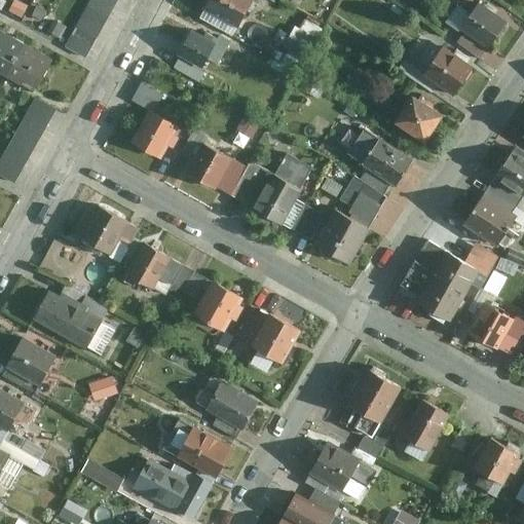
[(86,57),(117,0),(90,0),(66,45),(86,57)]
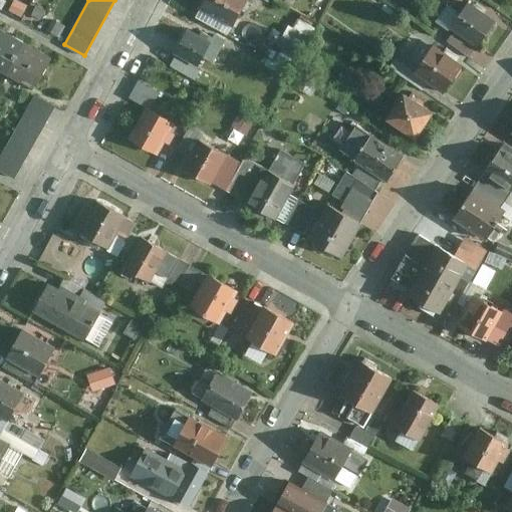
[(202,0),(198,10),(231,27),(245,0),(202,0)]
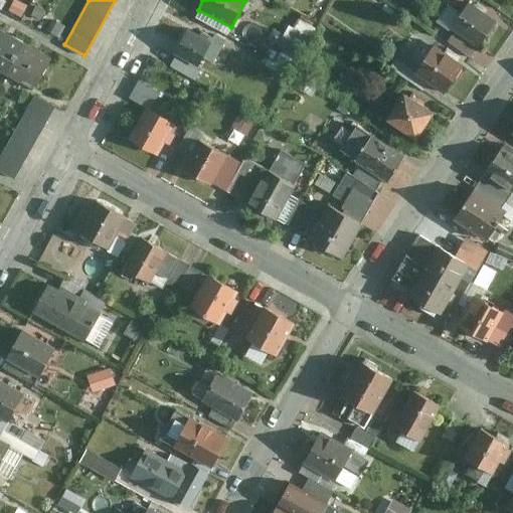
[(452,32),(477,49),(495,22),(466,3),(449,30),(452,32)]
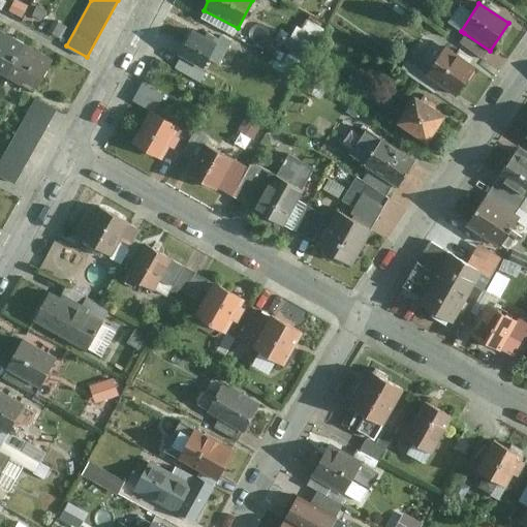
[(26,42),(0,27),(0,69),(8,74),(26,42)]
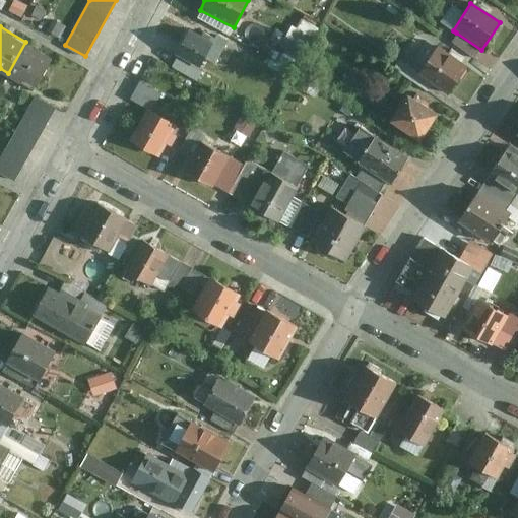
[(475,59),(481,50),(456,33),(450,43),(475,59)]
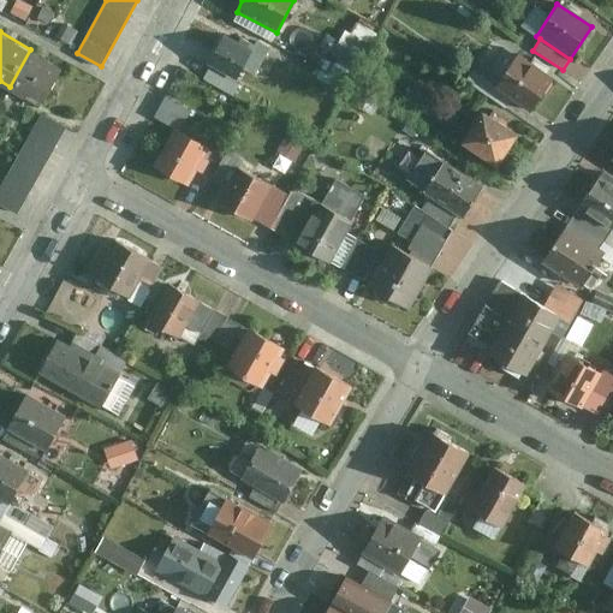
[(236,81),(250,55),(222,40),(208,65),(236,81)]
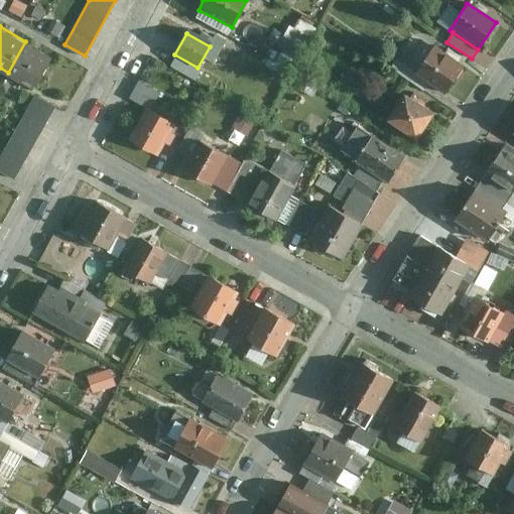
[(25,41),(8,73),(36,88),(53,57),(25,41)]
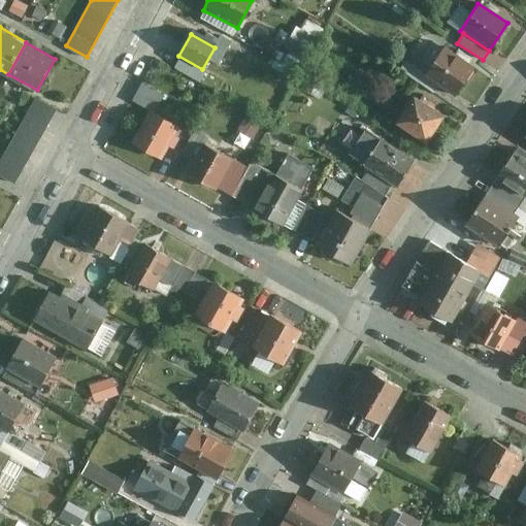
[(423,74),(454,97),(473,71),(441,48),(423,74)]
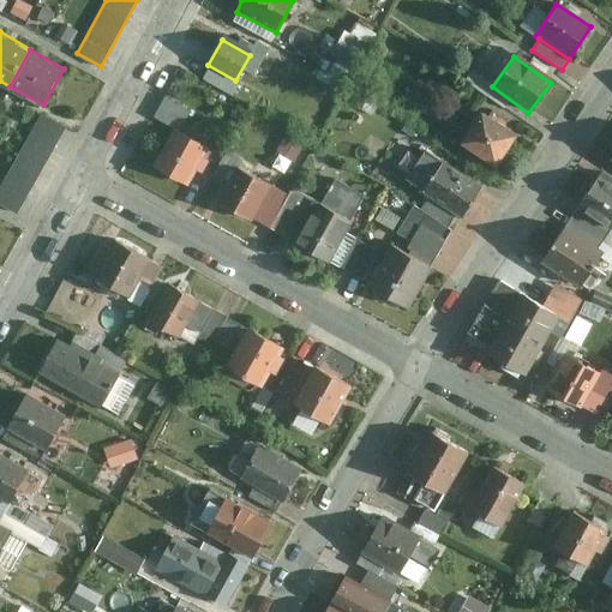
[(237,84),(207,69),(201,81),(231,96),(237,84)]
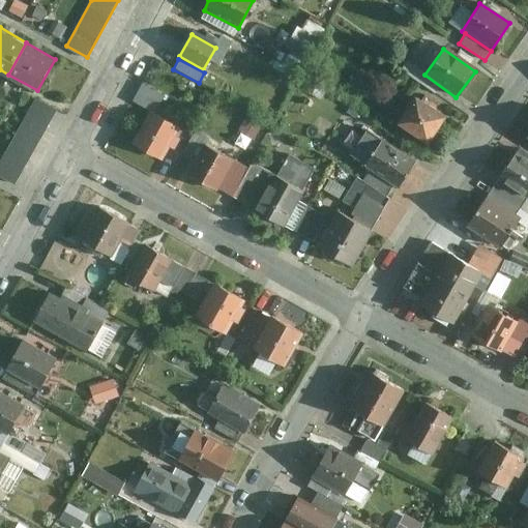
[(427,141),(446,113),(415,92),(396,120),(427,141)]
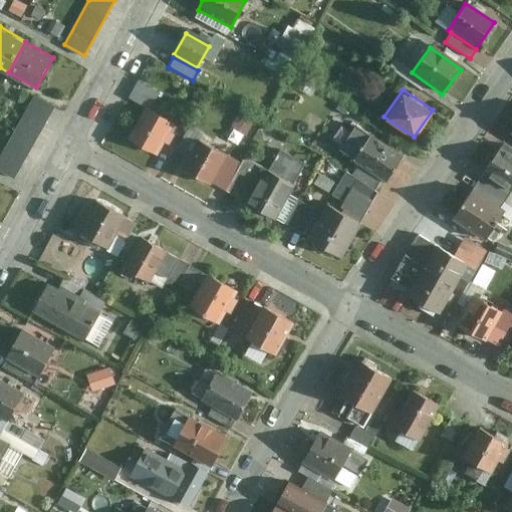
[(0,170),(15,179),(56,106),(36,95),(0,159),(0,170)]
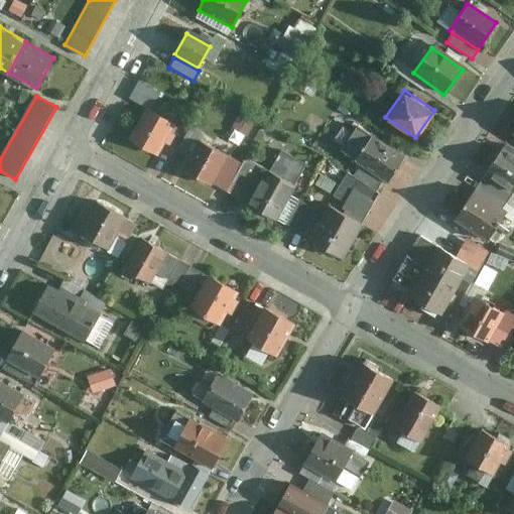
[(128,141),(155,155),(171,126),(144,111),(128,141)]
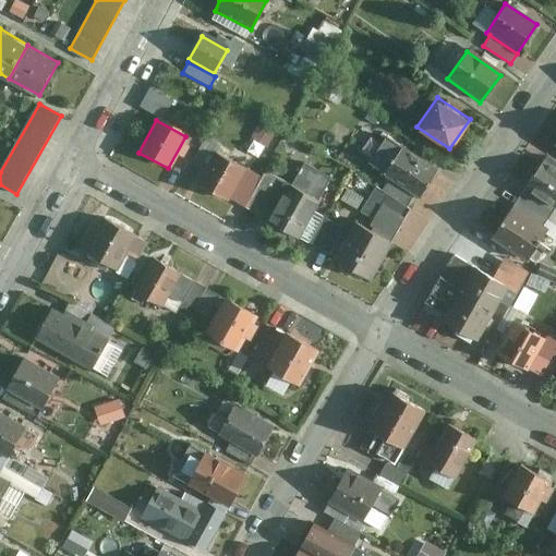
[(250,150),(265,158),(278,129),(264,121),(250,150)]
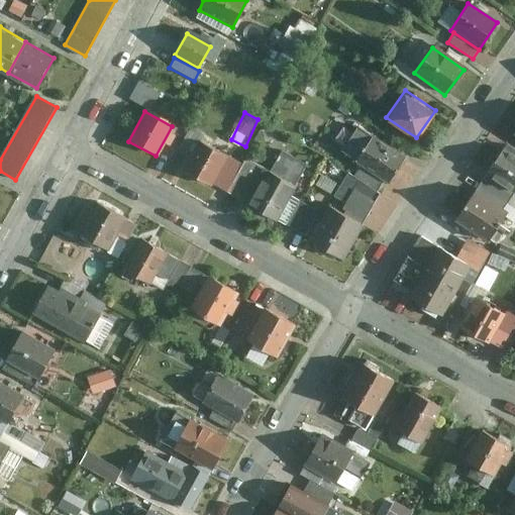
[(383,181),(388,184),(404,159),(356,127),(340,152),(359,165),(383,181)]
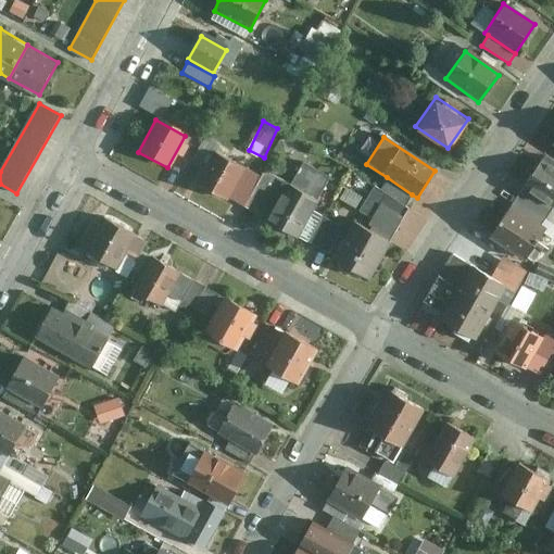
[(213,153),(196,186),(225,201),(226,199),(242,168),(213,153)]
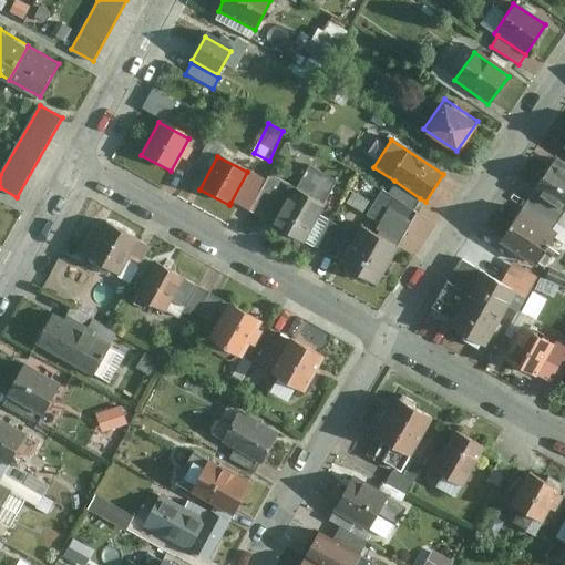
[(564,162),(556,156),(551,163),(564,172),(564,162)]
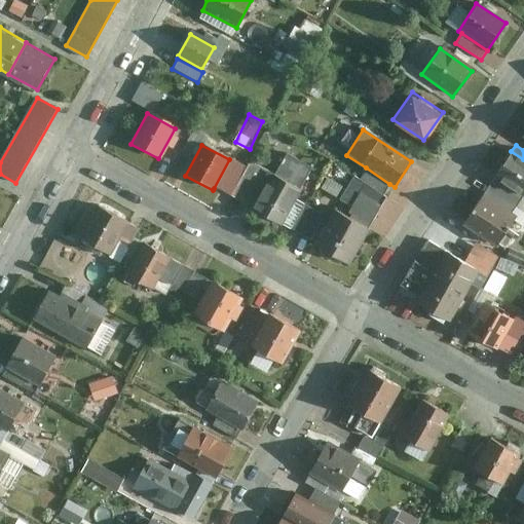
[(523,159),(511,151),(494,177),(523,195),(523,193),(523,159)]
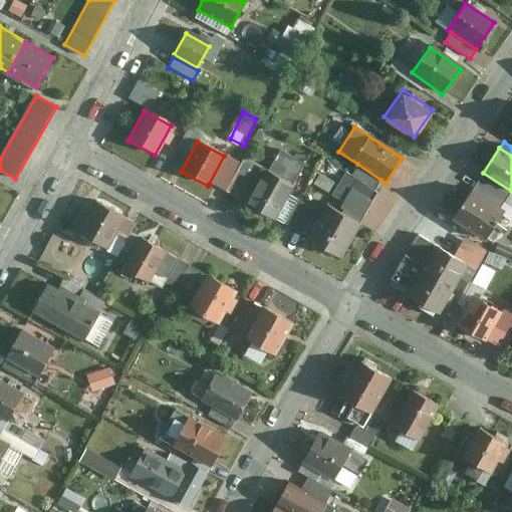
[(246,206),(273,221),(304,165),(277,150),(266,169),(247,204),(246,206)]
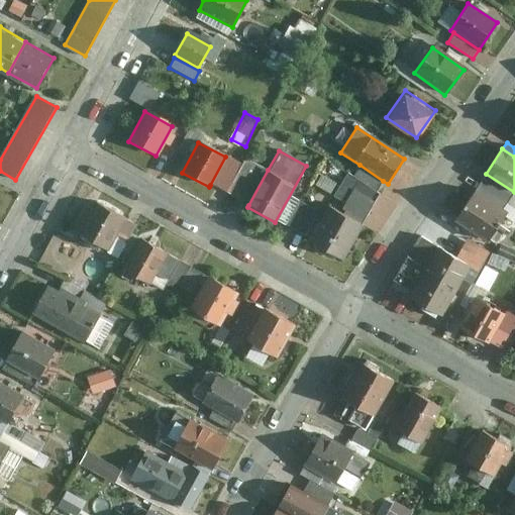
[(240,164),(225,157),(210,185),(225,193),(240,164)]
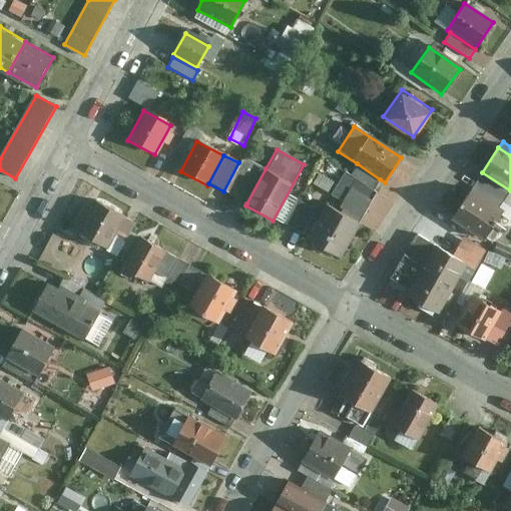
[(241,156),(238,162),(223,191),(246,203),(266,168),(241,156)]
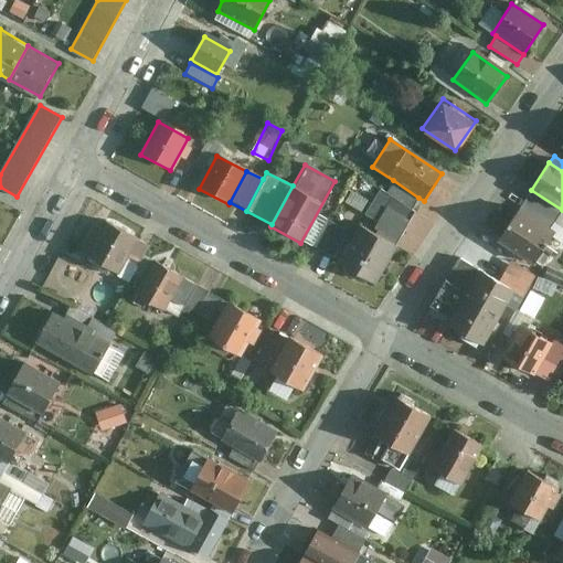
[(384,193),(410,210),(418,198),(393,180),(384,193)]
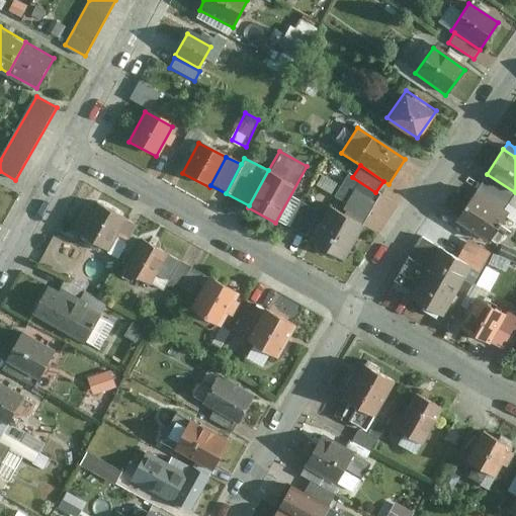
[(328,253),(342,261),(378,194),(375,192),(352,177),(348,174),(333,196),(344,203),(338,212),(331,208),(326,217),(322,225),(311,244),(313,245),(314,247),(316,250),(317,252),(320,253),(323,254),(325,254),(328,253)]
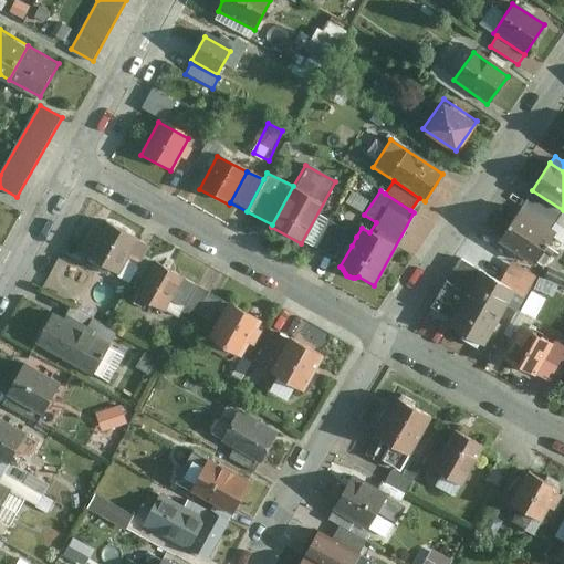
[(563,210),(532,190),(525,201),(555,221),(563,210)]
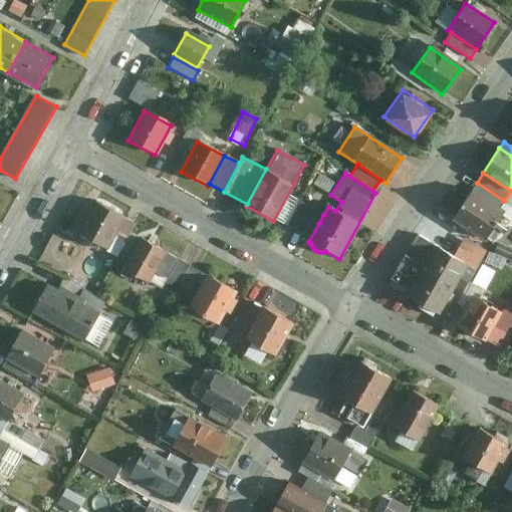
[(472,192),(453,220),(484,241),(503,212),(472,192)]
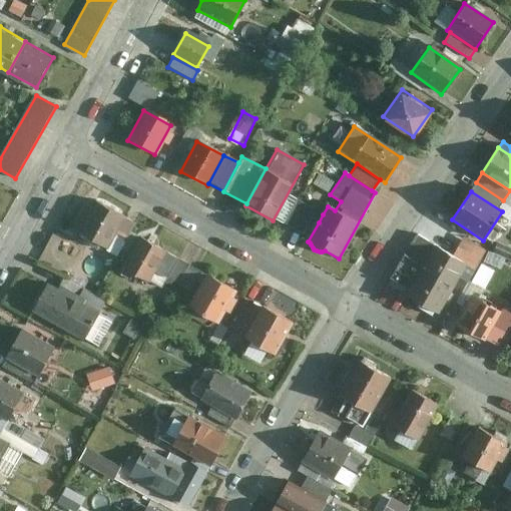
[(95,242),(107,249),(118,230),(126,214),(97,198),(88,213),(84,210),(78,223),(82,225),(76,235),(93,245),(95,242)]
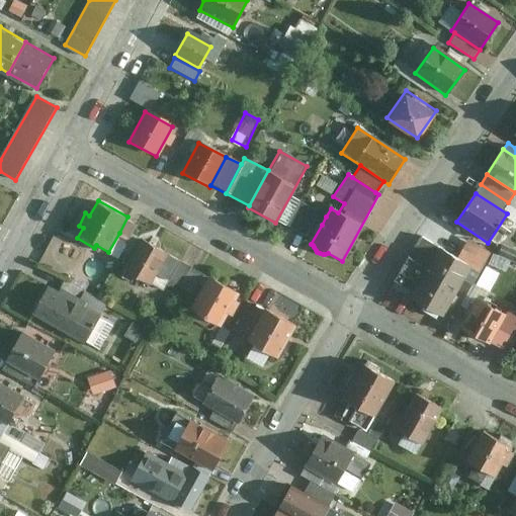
[(322,225),(326,217),(299,201),(285,226),(305,236),(313,221),(322,225)]
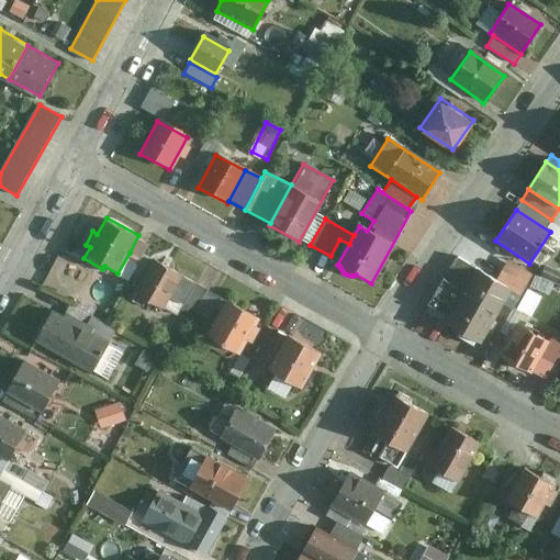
[(152,243),(138,235),(130,253),(142,259),(152,243)]
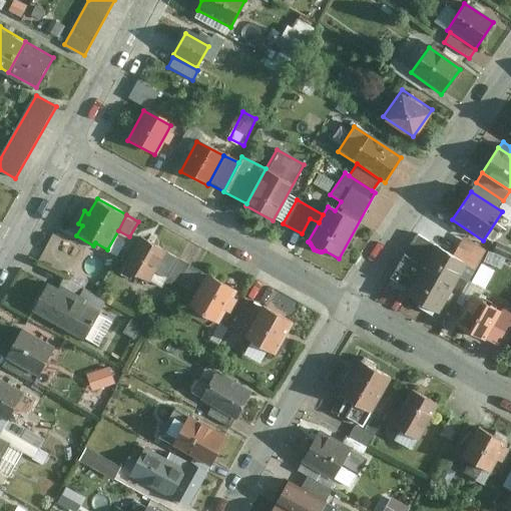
[(437,238),(480,261),(486,247),(444,225),(437,238)]
